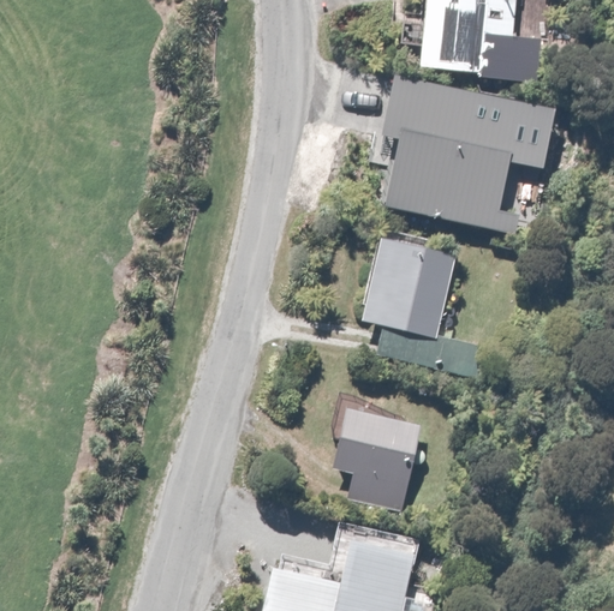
[(429,0),(421,65),(513,81),(517,0),(429,0)]
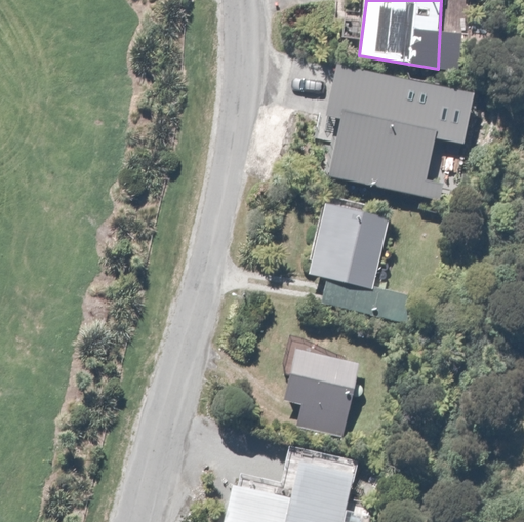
[(417,84),(355,72),(333,176),(396,189),(417,84)]
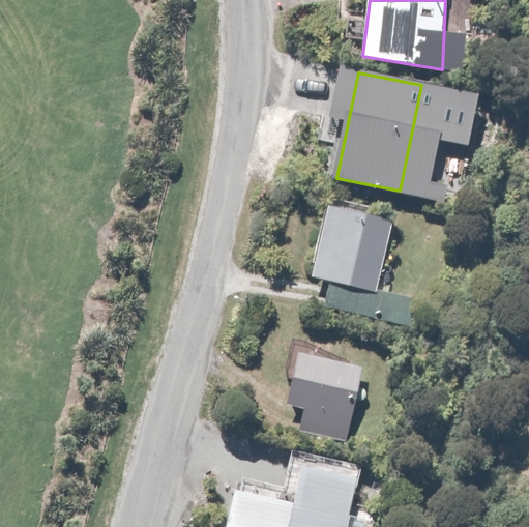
[(431,96),(432,114),(473,113),(472,94),(431,96)]
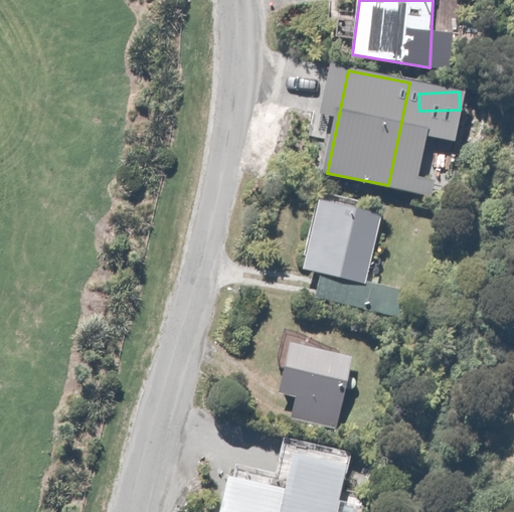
[(415,193),(424,160),(405,154),(396,188),(415,193)]
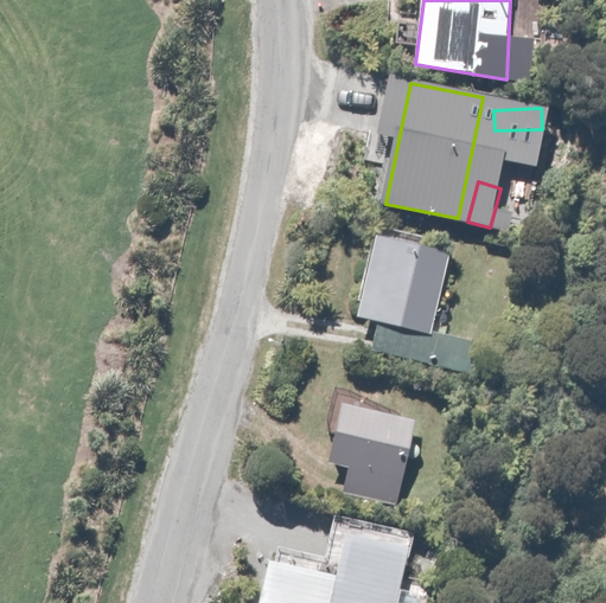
[(431,329),(450,256),(378,238),(361,312),(431,329)]
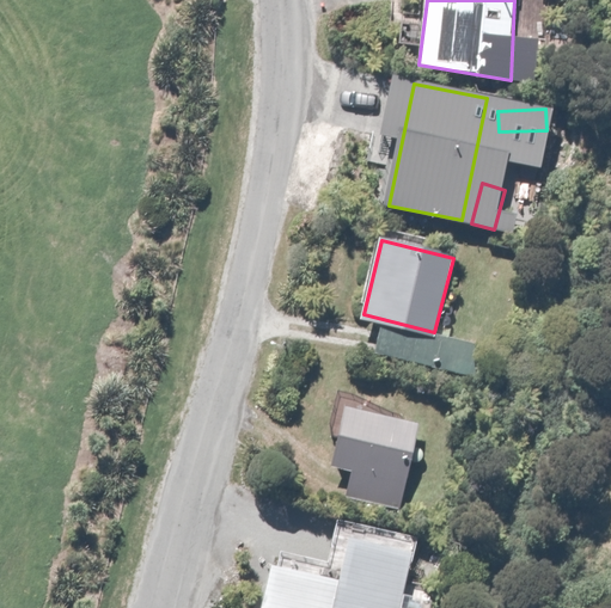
[(483,347),(384,325),(377,361),(476,381),(483,347)]
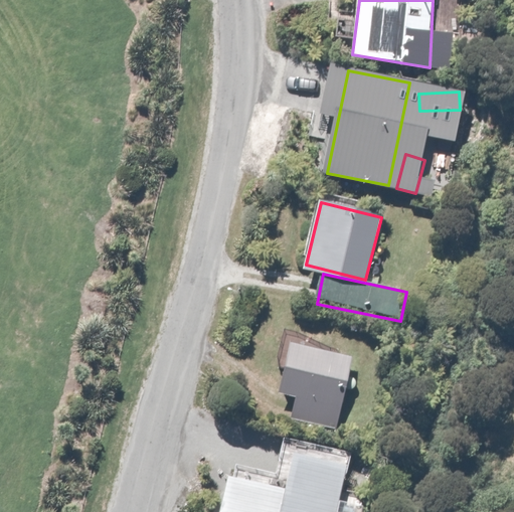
[(338,341),(288,328),(278,366),(286,368),(280,391),(294,394),(289,412),(336,424),(354,355),(335,350),(338,341)]
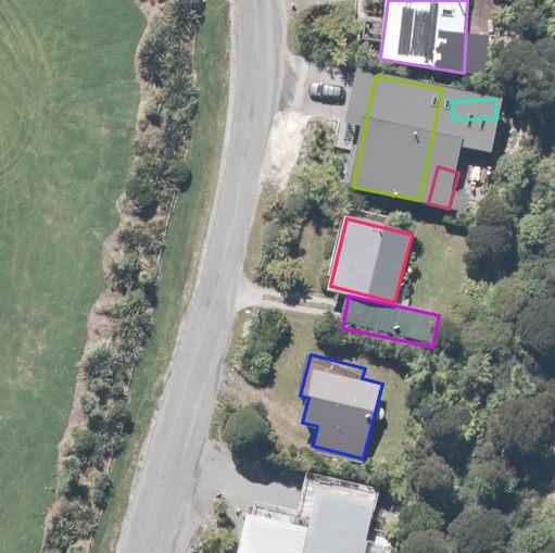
[(363,552),(375,502),(317,489),(311,520),(246,506),(236,552),(363,552)]
